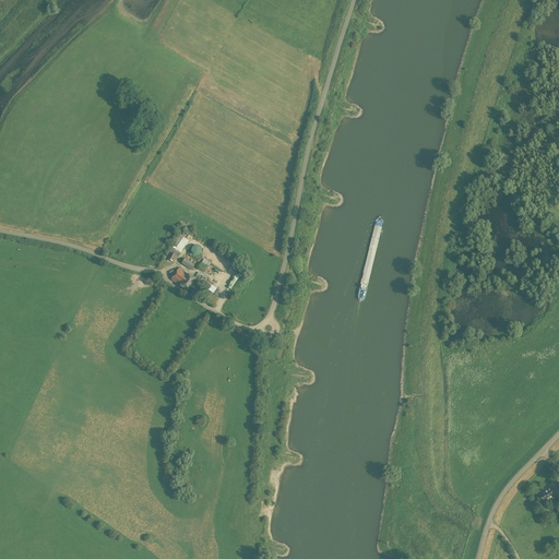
[(179,235),(171,247),(180,253),(189,241),(179,235)]
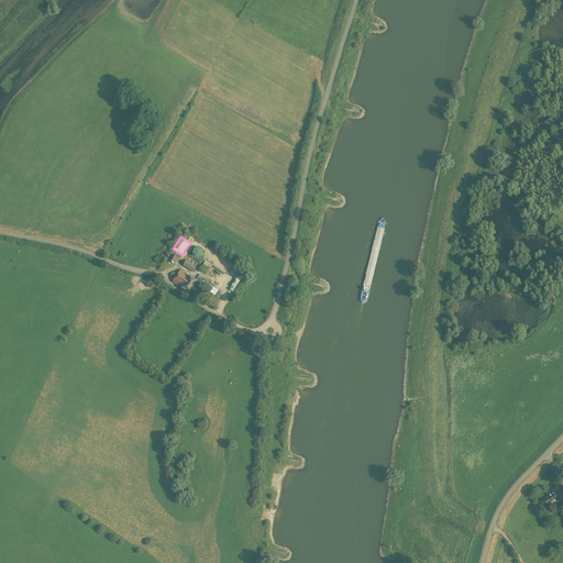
[(201,257),(202,247),(195,246),(194,256),(201,257)]
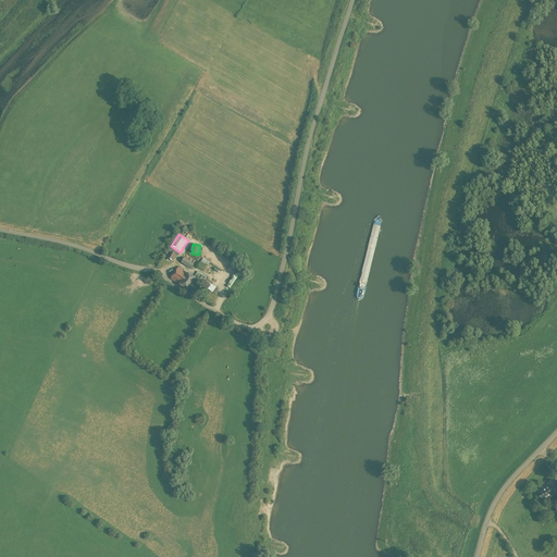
[(181,262),(190,269),(194,264),(184,258),(181,262)]
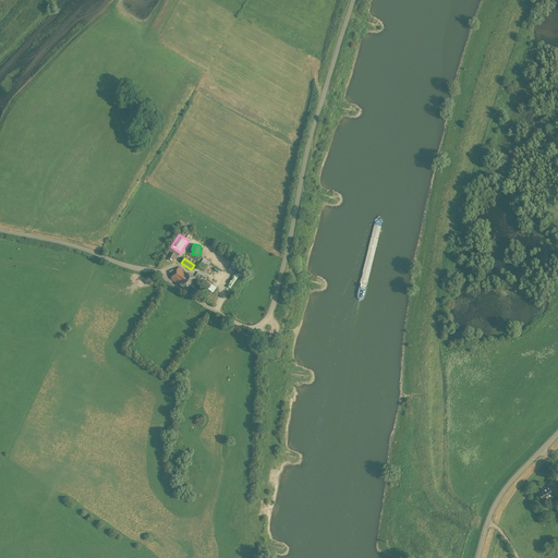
[(179,267),(171,279),(187,291),(195,279),(179,267)]
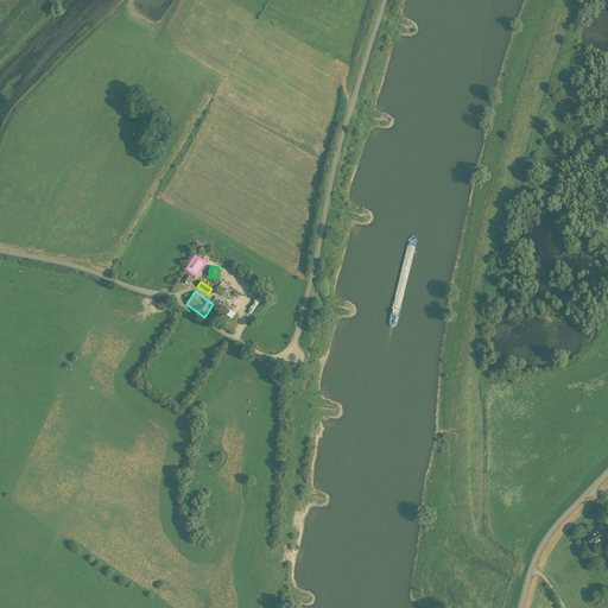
[(593,548),(606,539),(600,531),(587,539),(593,548)]
